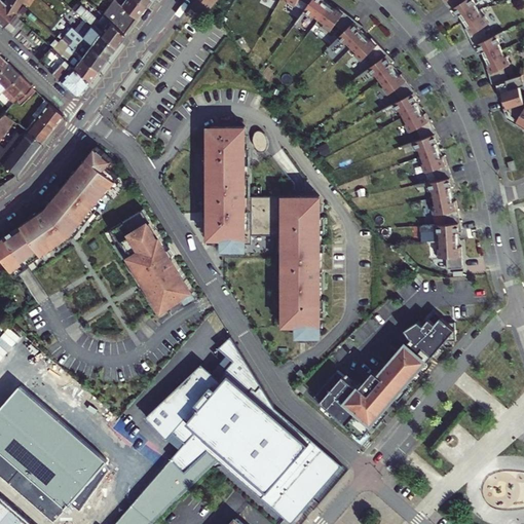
[(4,0),(2,3),(0,2),(0,28),(12,15),(13,13),(22,0),(4,0)]
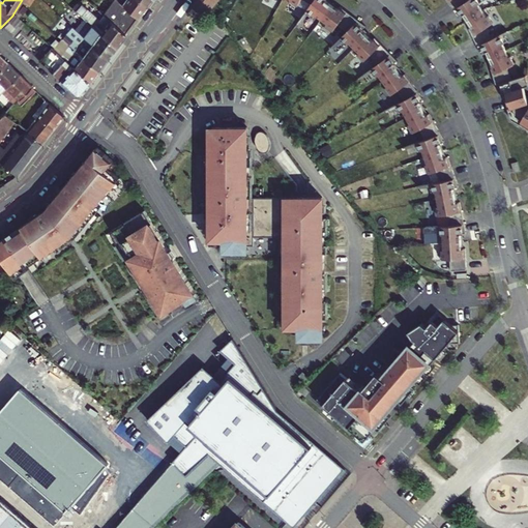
[(115,0),(115,1),(136,20),(144,8),(135,0),(115,0)]
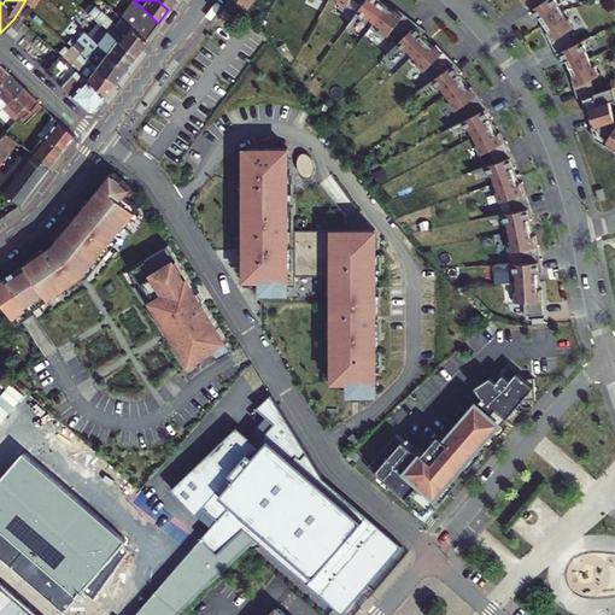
[(157,0),(168,10),(174,0),(157,0)]
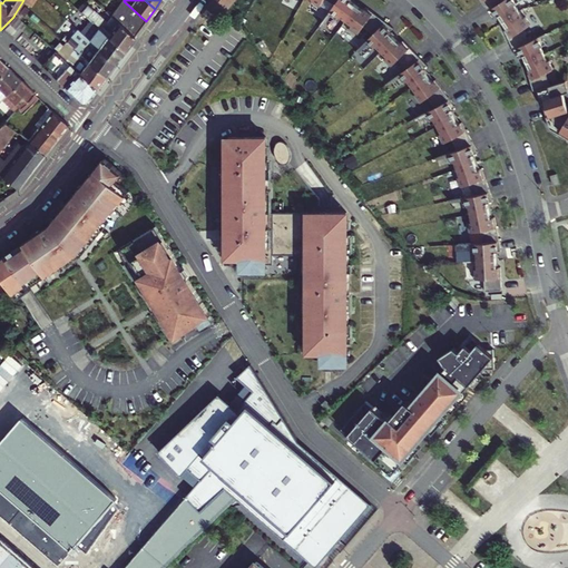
[(221,19),(228,10),(236,0),(212,0),(212,1),(206,9),(221,19)]
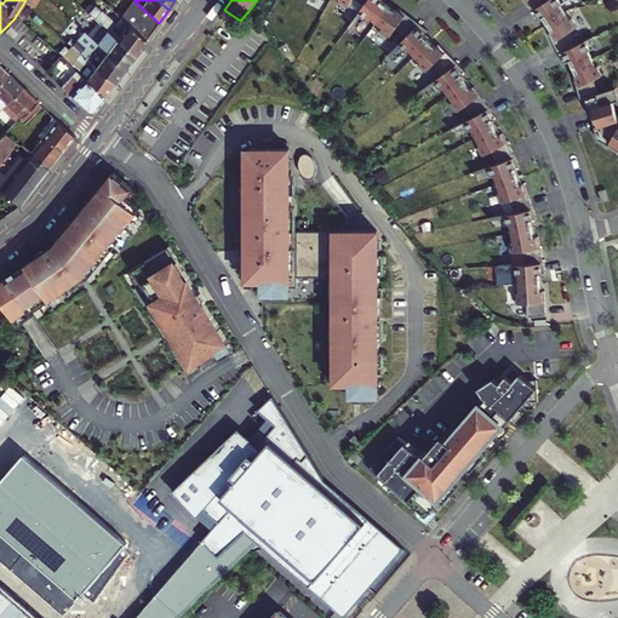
[(347,10),(353,0),(364,7),(368,0),(339,0),(337,5),(347,10)]
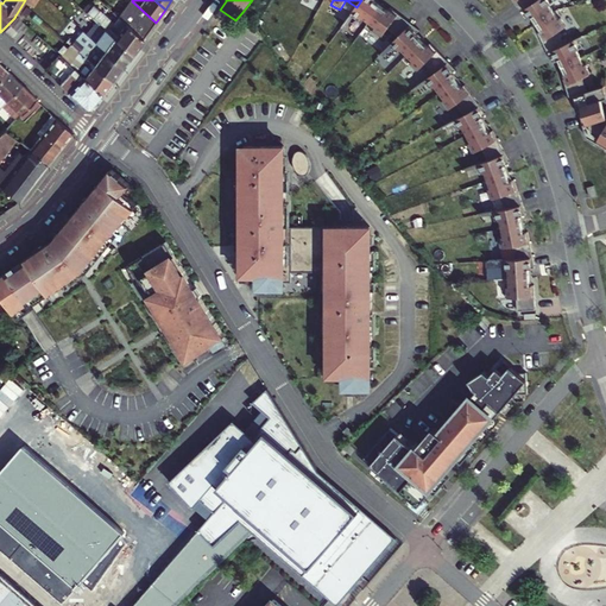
[(361,18),(368,23),(380,6),(374,1),(374,0),(361,0),(357,7),(349,17),(358,23),(361,18)]
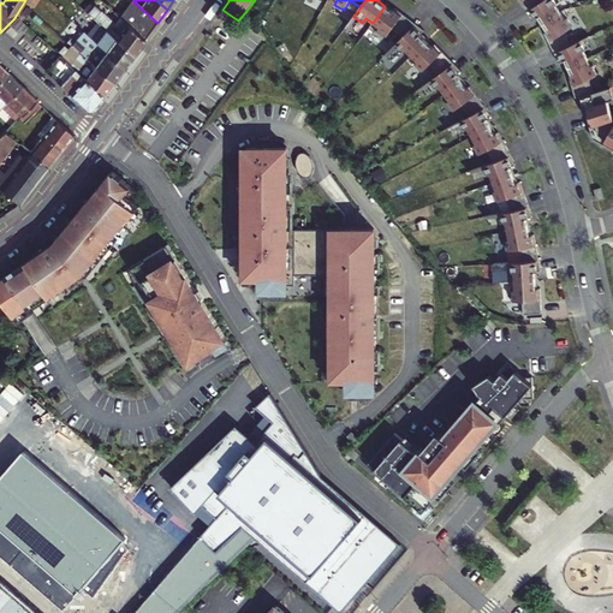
[(516,0),(524,13),(541,3),(539,0),(516,0)]
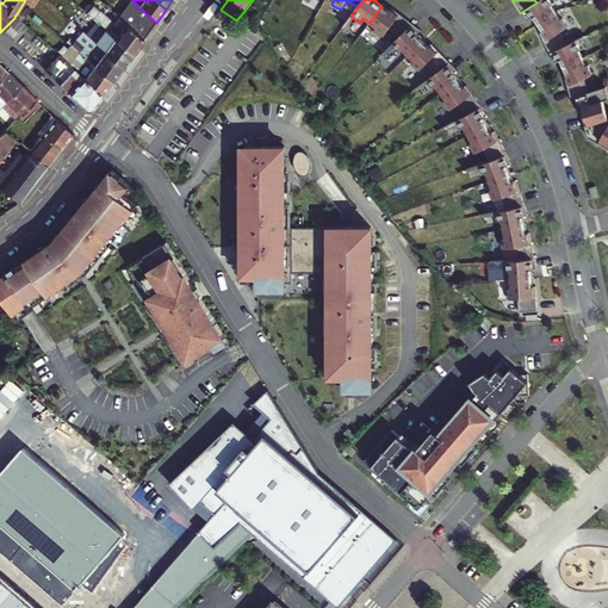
[(539,0),(537,2),(520,13),(526,22),(532,18),(537,24),(554,12),(551,6),(552,5),(548,0),(539,0)]
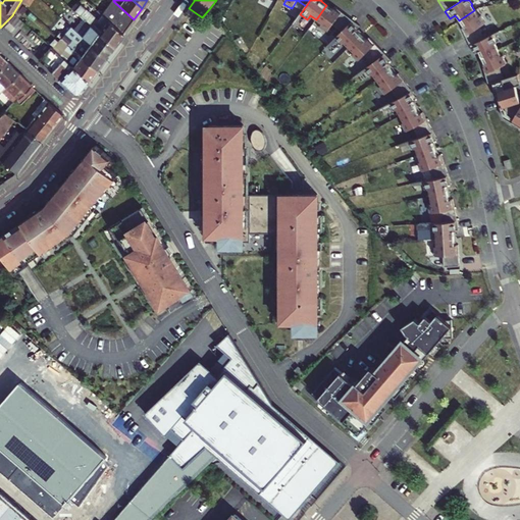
[(113,1),(101,16),(122,36),(134,19),(113,1)]
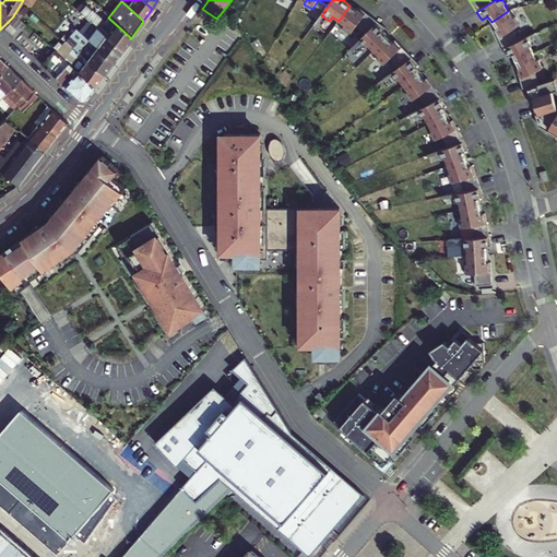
[(350,36),(356,27),(365,35),(378,23),(358,8),(356,11),(350,6),(339,21),(344,26),(342,30),(350,36)]
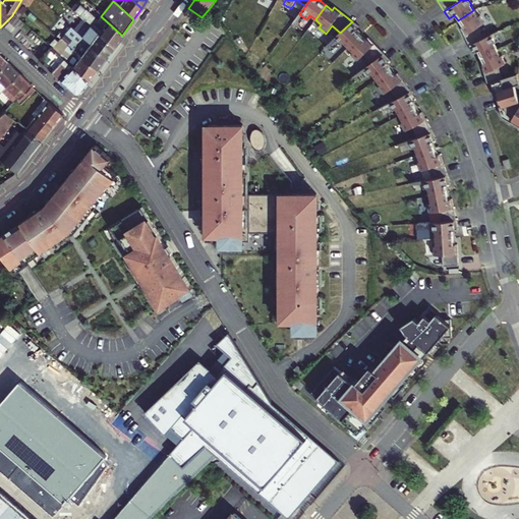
[(73,13),(112,48),(122,36),(101,16),(96,22),(78,7),(73,13)]
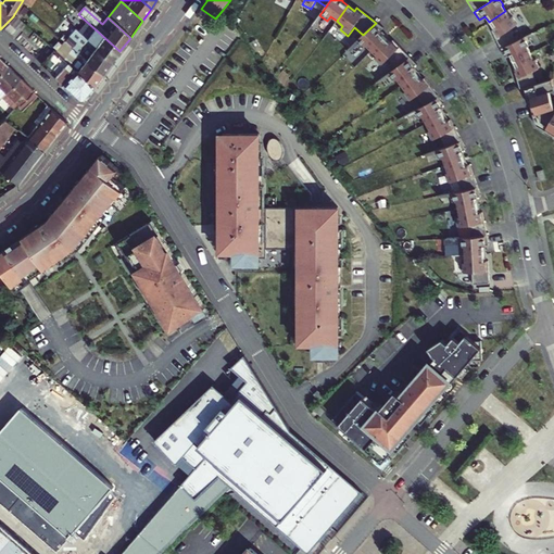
[(505,11),(489,22),(493,29),(490,30),(499,49),(515,41),(508,29),(516,24),(511,16),(510,17),(505,11)]
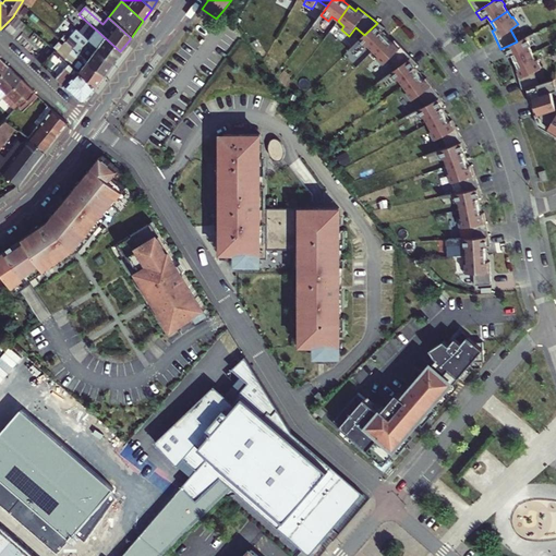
[(86,40),(111,63),(120,51),(79,14),(74,19),(81,24),(93,35),(89,37),(86,40)]
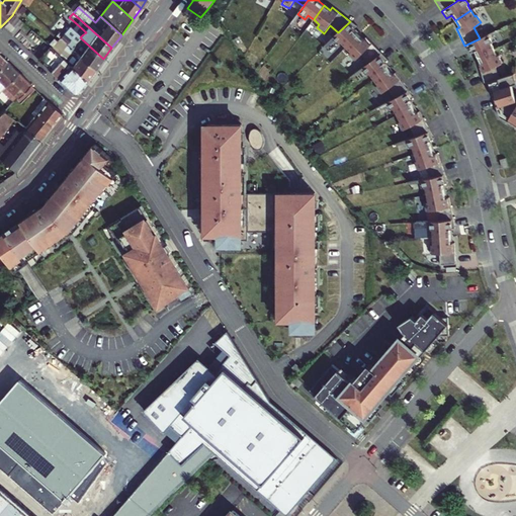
[(30,31),(12,15),(0,27),(12,38),(19,31),(25,37),(30,31)]
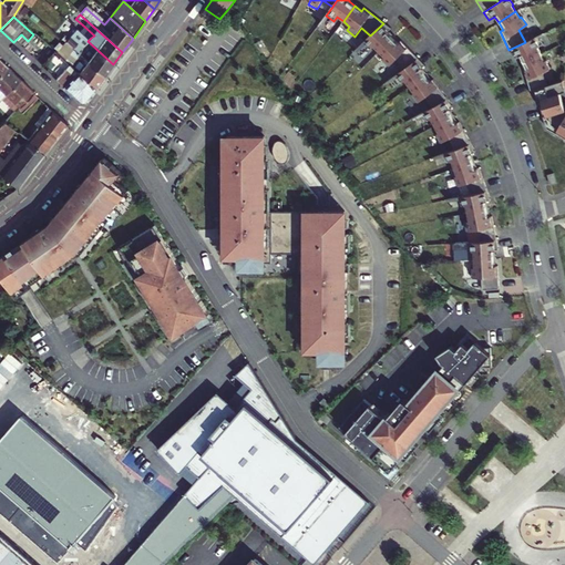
[(372,47),(379,52),(392,38),(387,32),(391,29),(383,23),(370,36),(362,43),(369,50),(372,47)]
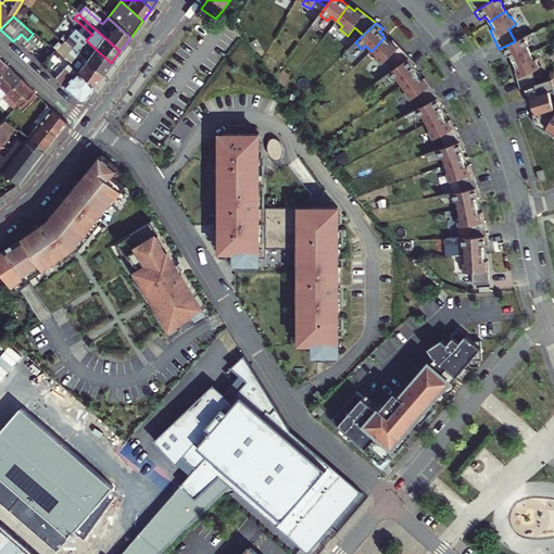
[(92,35),(80,24),(78,26),(89,37),(92,35)]
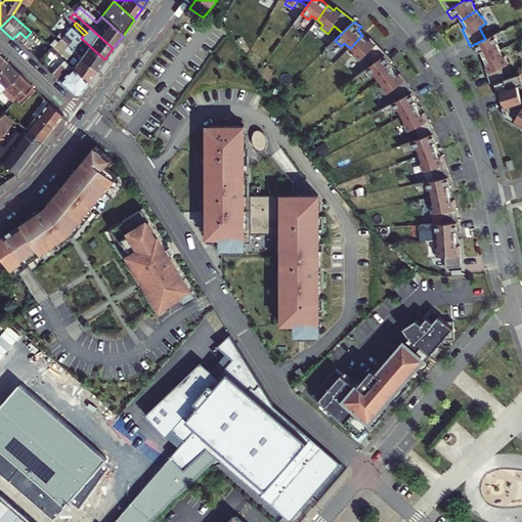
[(68,31),(64,35),(71,41),(75,37),(68,31)]
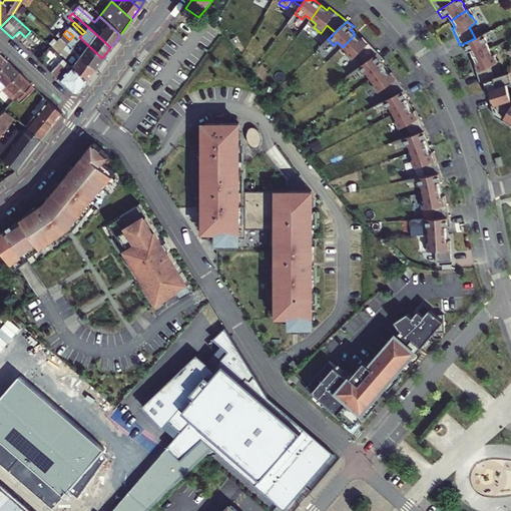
[(55,36),(63,44),(93,70),(102,58),(79,37),(75,34),(73,36),(69,40),(63,34),(61,36),(57,33),(55,36)]
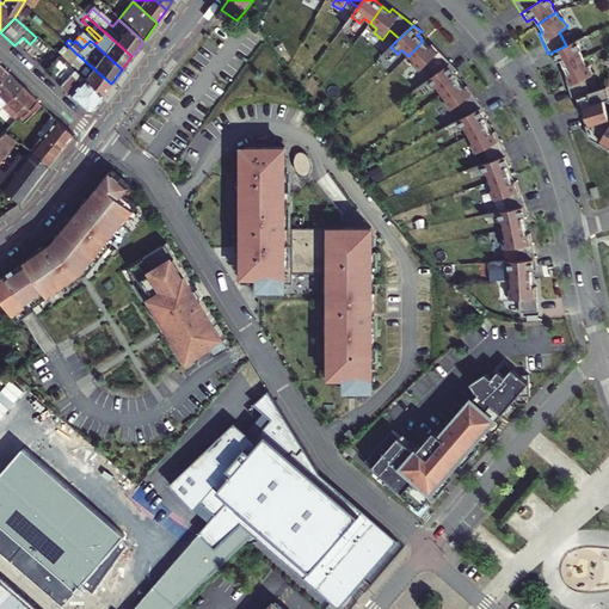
[(418,73),(425,66),(435,75),(450,63),(432,45),(429,48),(423,41),(408,56),(414,62),(410,66),(418,73)]
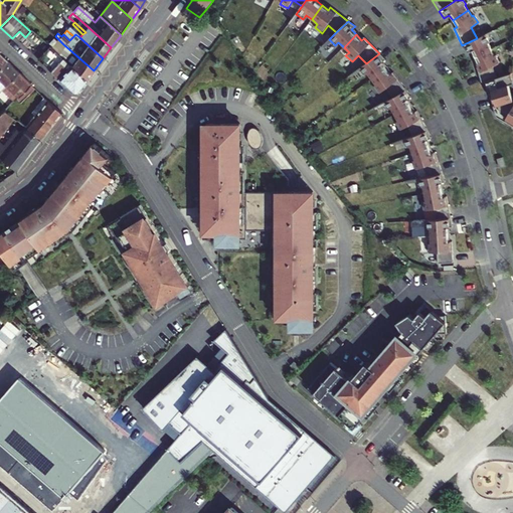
[(477,38),(462,45),(466,53),(471,50),(474,57),(490,49),(488,44),(489,43),(485,34),(477,38)]
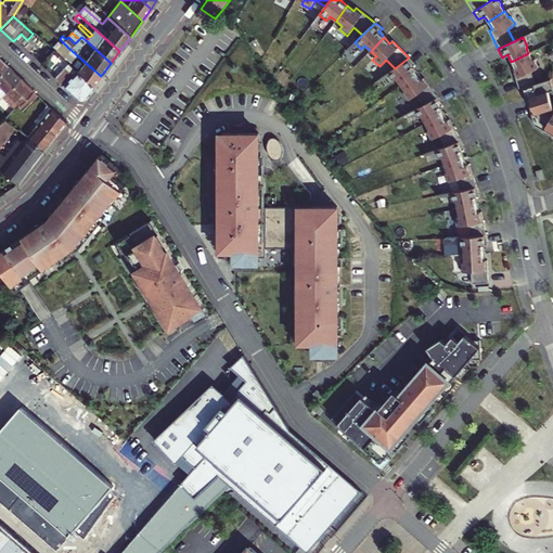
[(65,62),(66,63),(92,87),(101,76),(68,48),(66,50),(71,54),(65,62)]
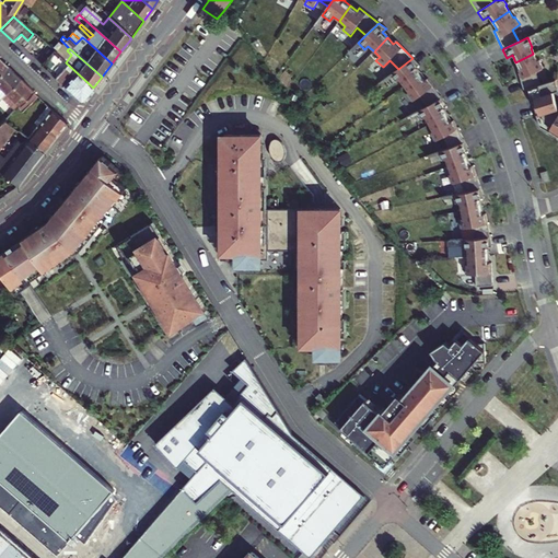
[(39,66),(53,79),(67,64),(66,62),(53,51),(39,66)]
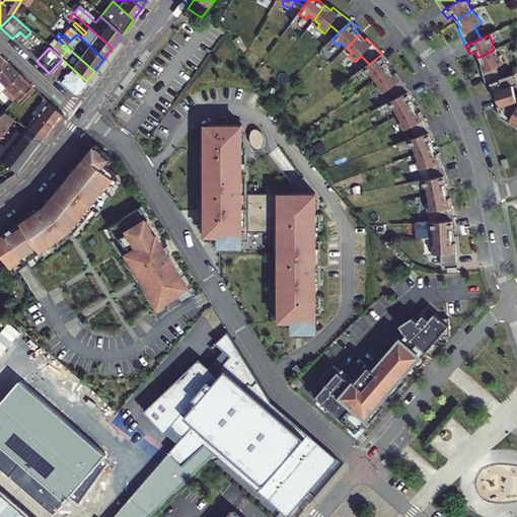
[(494,50),(477,58),(481,64),(477,66),(483,83),(489,82),(499,79),(495,67),(503,63),(499,55),(497,56),(494,50)]
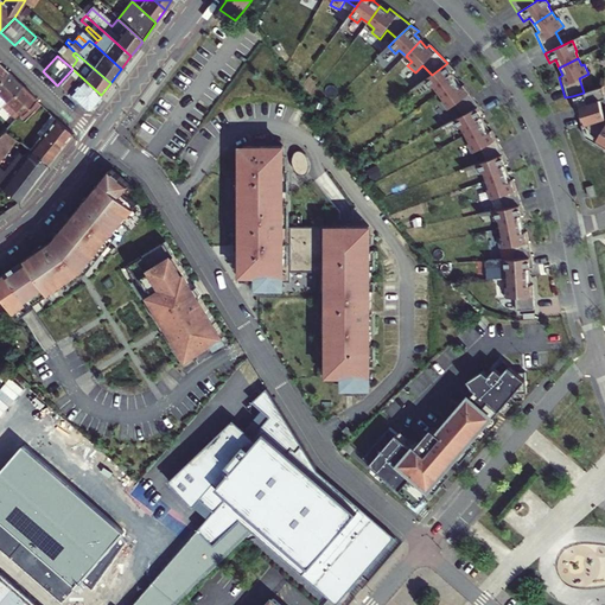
[(433,87),(438,94),(456,81),(450,74),(454,71),(447,63),(432,75),(422,82),(428,90),(433,87)]
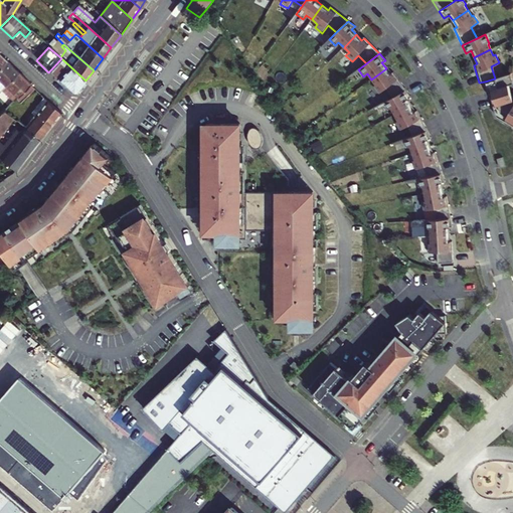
[(86,80),(61,58),(48,72),(71,94),(76,93),(86,80)]
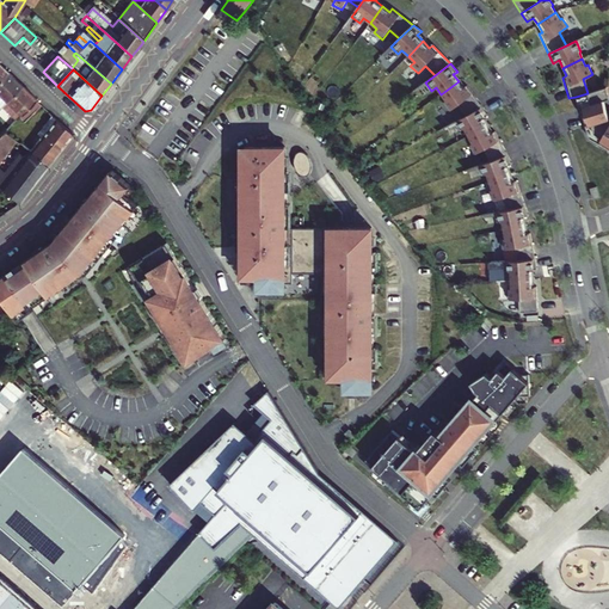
[(20,86),(6,74),(0,80),(0,109),(20,86)]
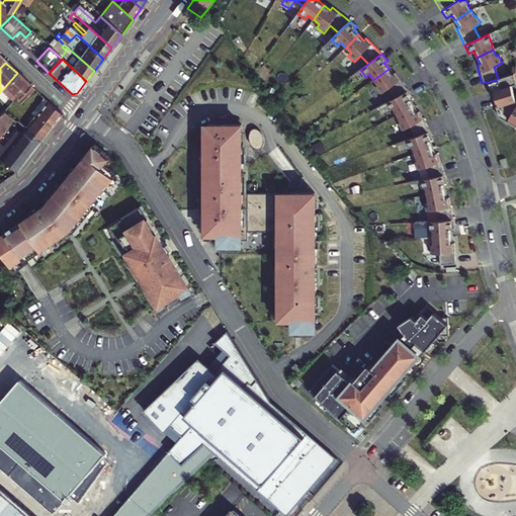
[(379,95),(388,90),(394,99),(409,91),(395,73),(393,75),(389,69),(373,80),(377,85),(374,88),(379,95)]
